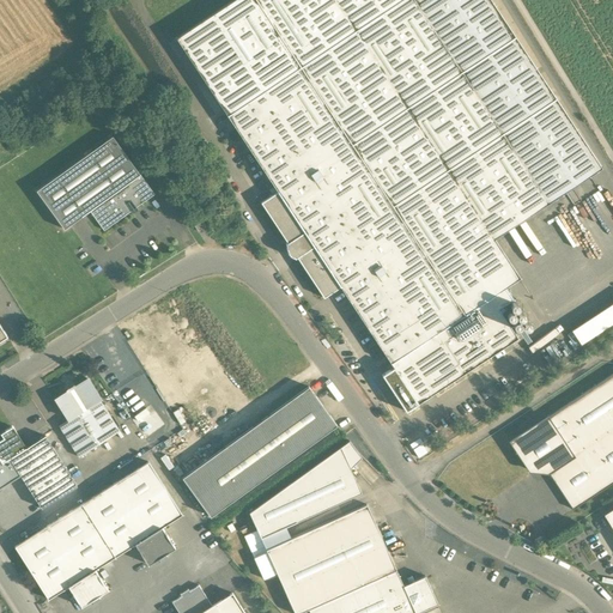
[(490,0),(235,0),(176,38),(278,193),(261,204),(287,243),(285,244),(286,249),(287,254),(291,258),(295,260),(297,259),(323,298),(340,287),(418,405),(517,339),(498,309),(513,301),(505,289),(520,278),(495,240),(548,204),(601,169),(490,0)]
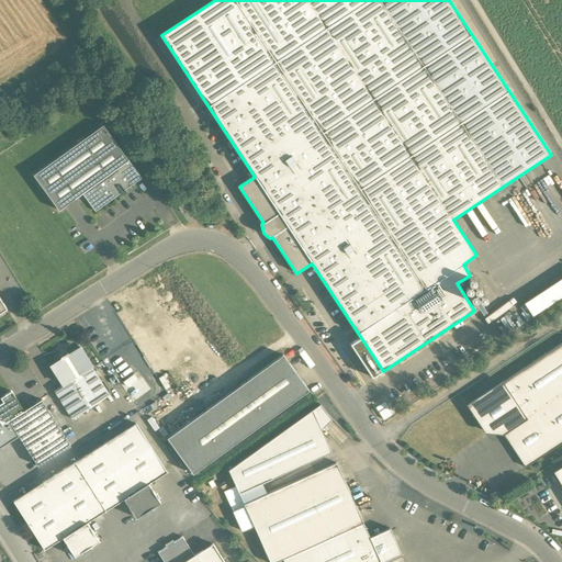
[(103,126),(33,176),(58,211),(82,194),(96,212),(142,179),(128,161),(103,126)]
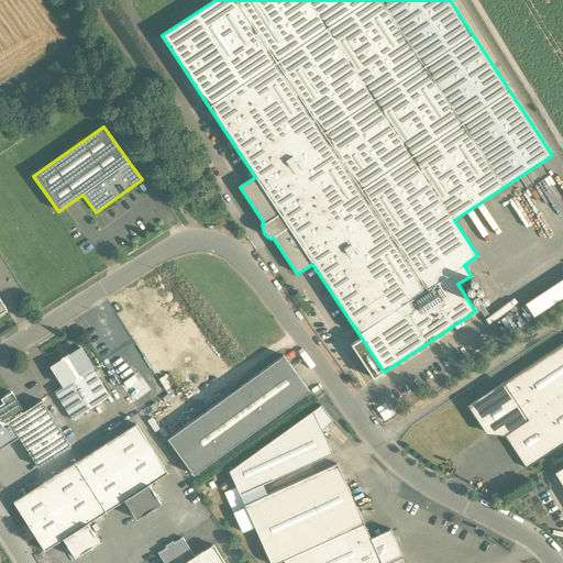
[(186,205),(178,209),(181,213),(189,209),(186,205)]
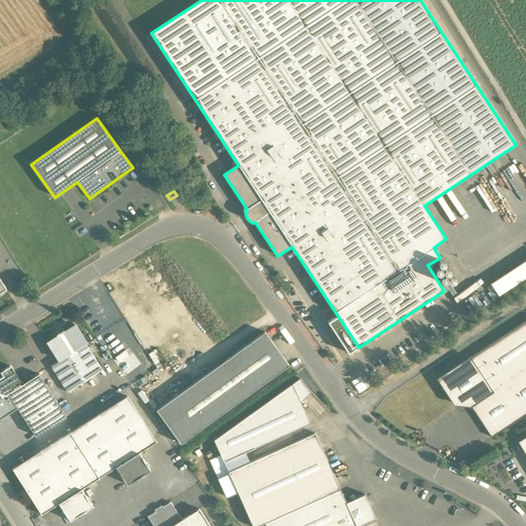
[(525,260),(490,285),(498,296),(525,277),(525,260)]
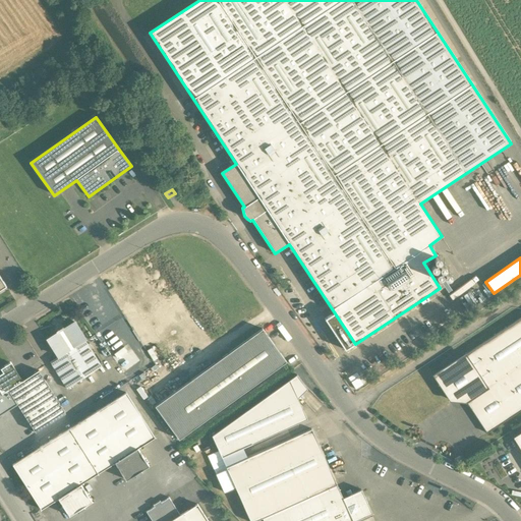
[(520,317),(433,375),(450,401),(466,402),(486,433),(520,410),(520,317)]
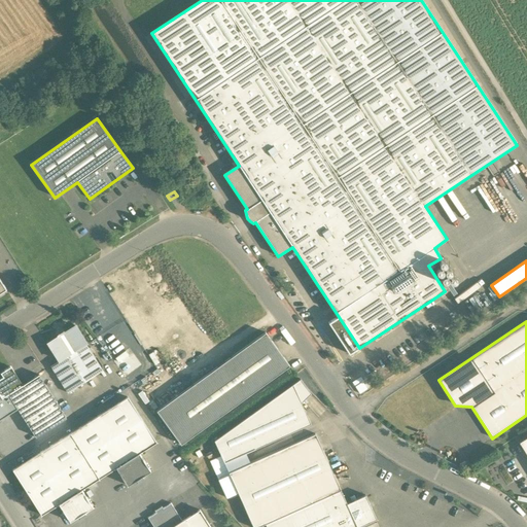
[(74,326),(64,334),(64,331),(58,336),(59,337),(48,344),(59,361),(60,361),(78,350),(86,345),(74,326)]
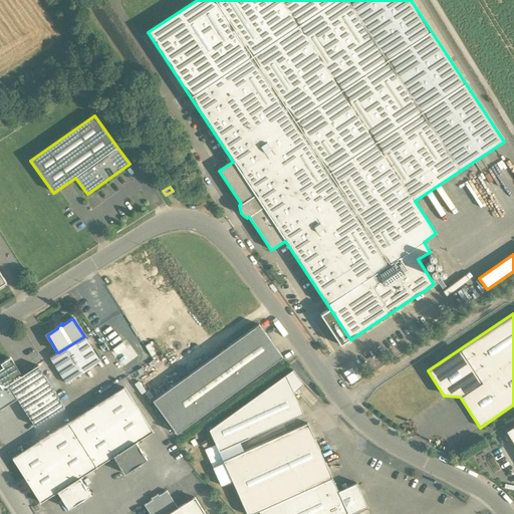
[(258,325),(153,402),(176,434),(282,357),(258,325)]
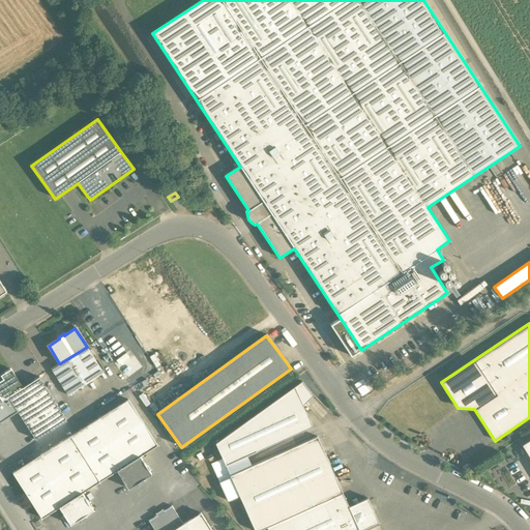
[(104,374),(87,347),(79,352),(95,379),(104,374)]
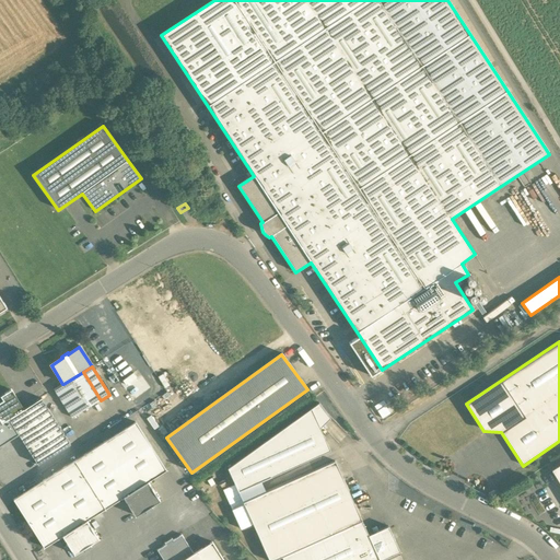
[(101,400),(83,372),(63,384),(62,384),(54,389),(71,418),(101,400)]
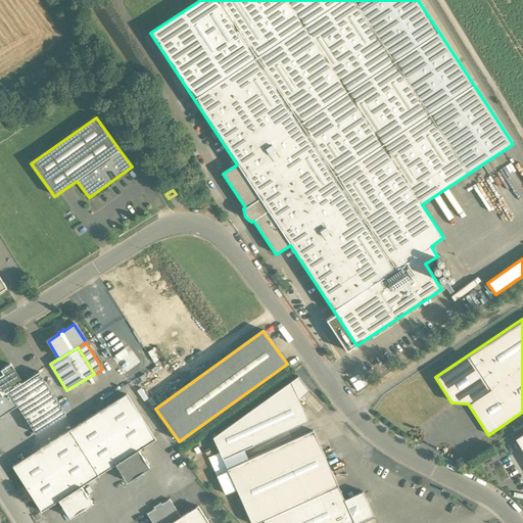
[(127,374),(143,362),(136,350),(132,353),(127,347),(114,357),(127,374)]
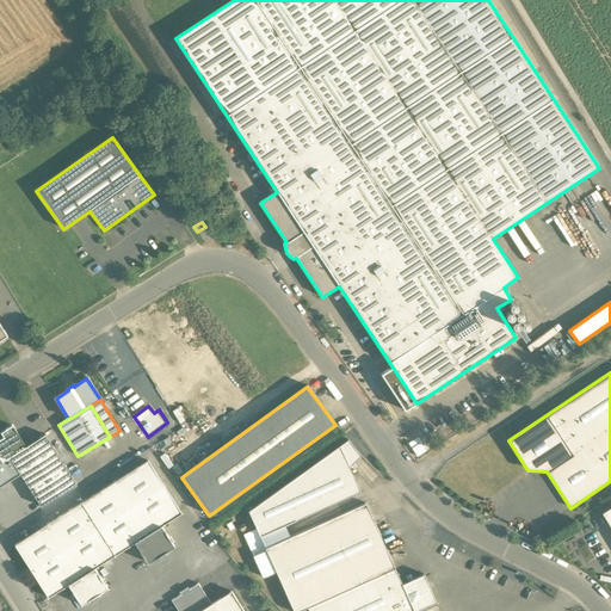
[(12,426),(0,433),(4,437),(0,439),(0,460),(2,462),(10,457),(26,448),(25,448),(12,426)]
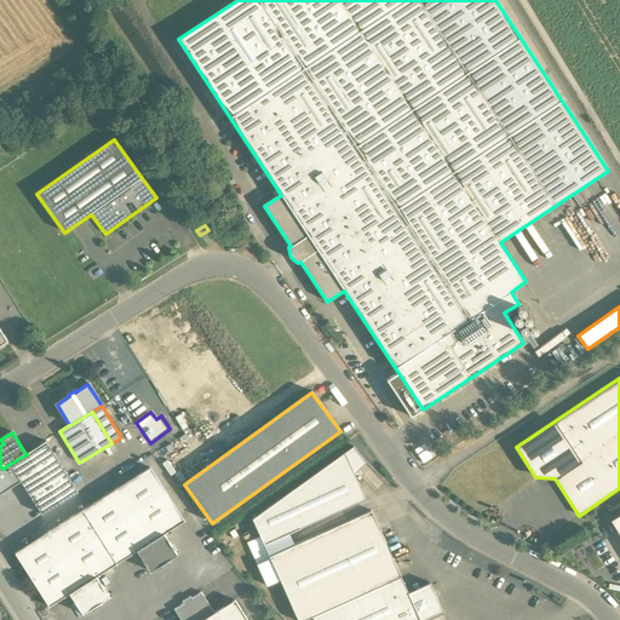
[(78,492),(46,442),(26,454),(27,454),(10,464),(42,515),(78,492)]
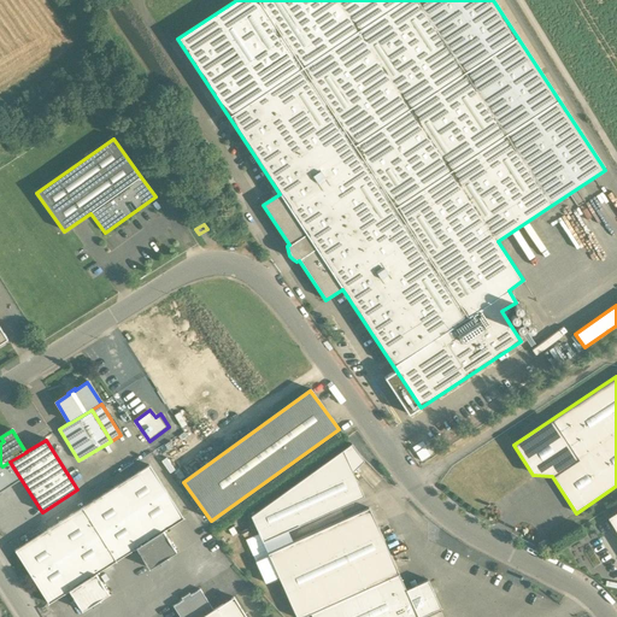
[(342,451),(251,517),(257,532),(263,542),(299,526),(364,497),(342,451)]
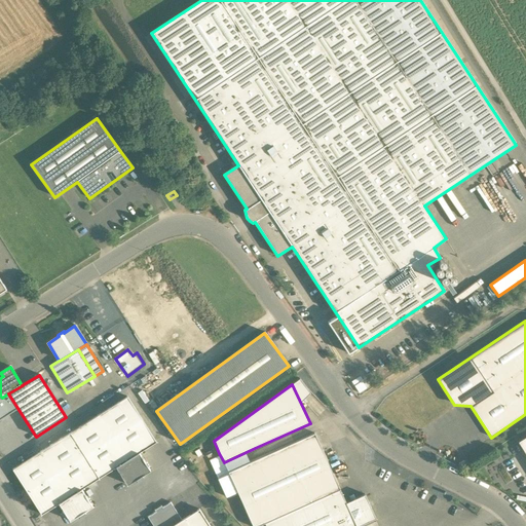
[(127,398),(12,470),(41,515),(59,503),(70,522),(77,517),(79,518),(85,514),(84,512),(92,506),(81,489),(116,467),(127,485),(135,480),(136,482),(143,478),(142,476),(150,471),(139,453),(156,442),(127,398)]
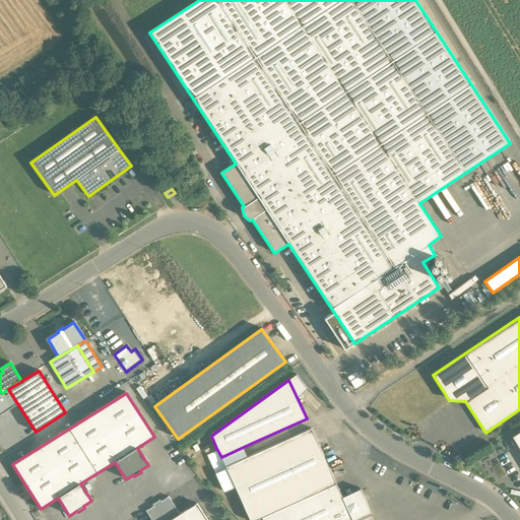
[(225,467),(233,483),(249,519),(256,519),(262,518),(335,484),(311,429),(225,467)]
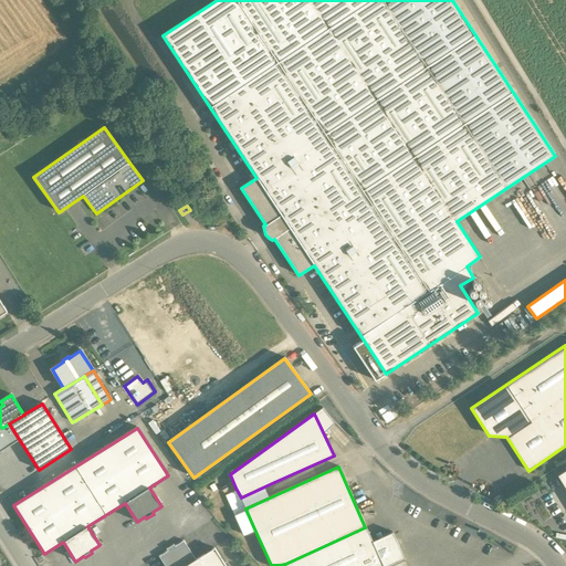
[(241,499),(229,504),(241,532),(253,526),(245,509),(241,499)]
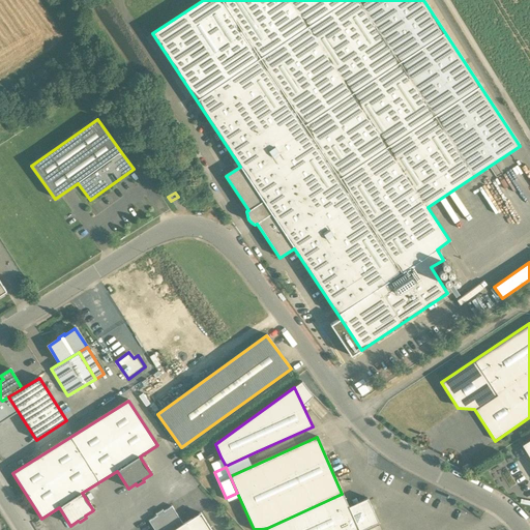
[(342,494),(267,528),(267,529),(361,529),(378,523),(367,499),(348,507),(342,494)]
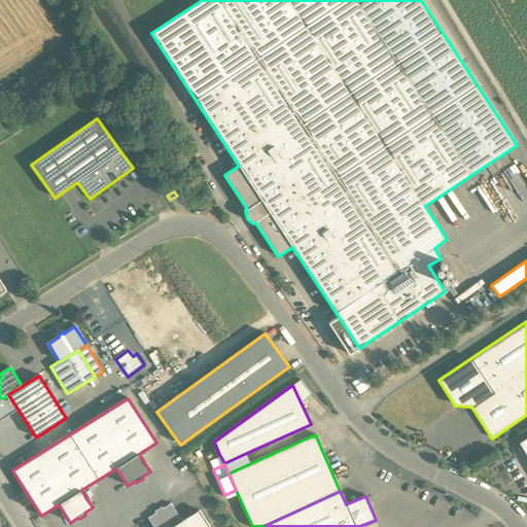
[(171,504),(163,510),(162,507),(154,512),(155,514),(147,519),(152,526),(173,526),(182,522),(171,504)]
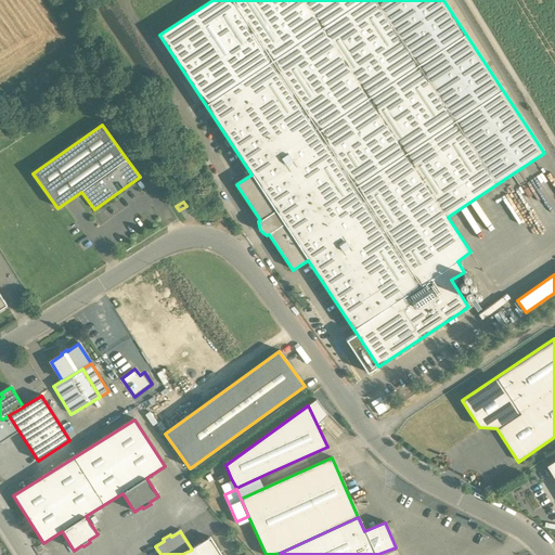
[(220,554),(210,538),(192,550),(182,554),(220,554)]
